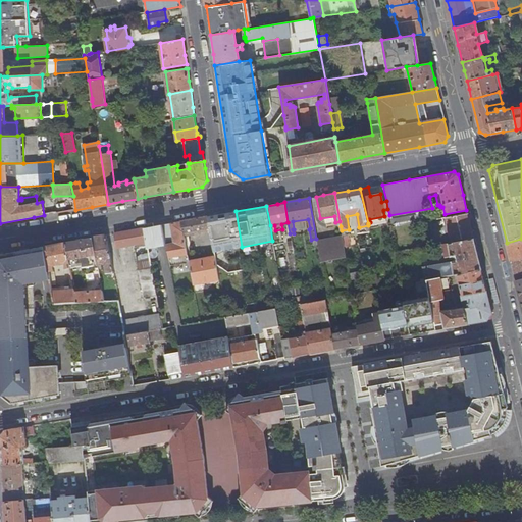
[(242,247),(236,211),(207,216),(209,229),(213,252),(242,247)]
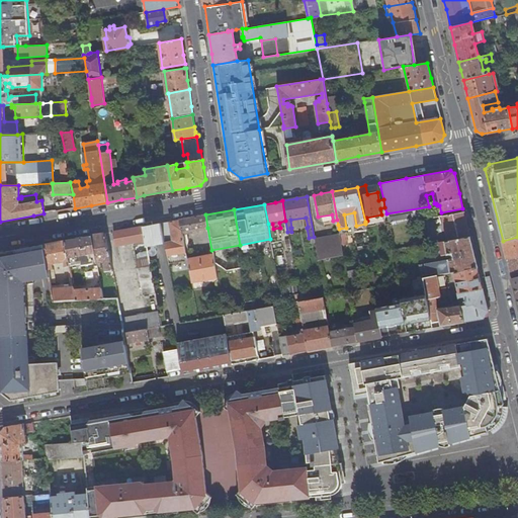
[(464,216),(463,211),(442,216),(447,240),(469,236),(468,233),(464,216)]
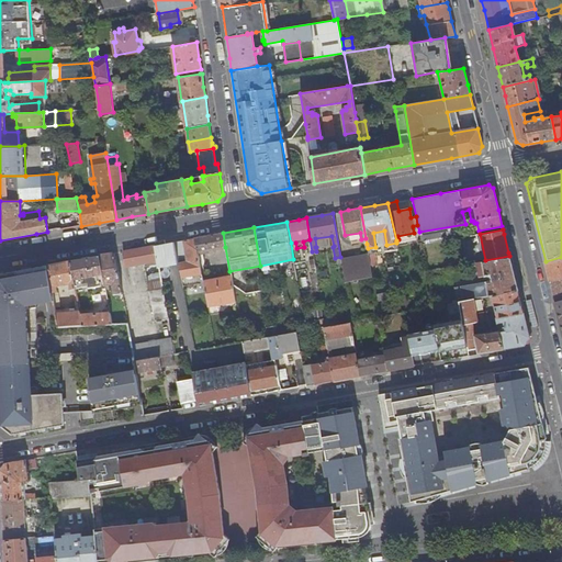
[(225,247),(223,233),(217,234),(194,238),(197,253),(198,253),(225,247)]
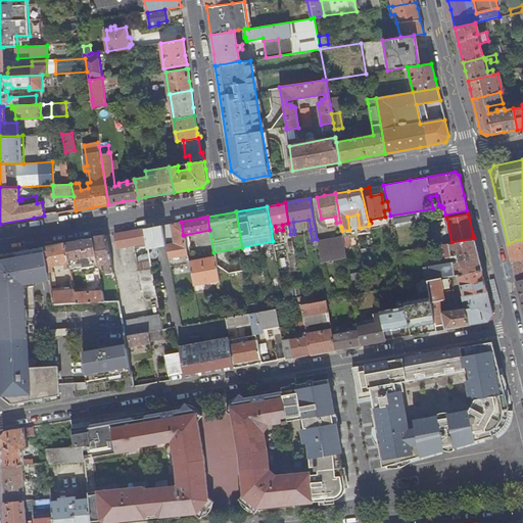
[(183,235),(181,222),(173,224),(162,225),(167,245),(169,258),(188,254),(184,235),(183,235)]
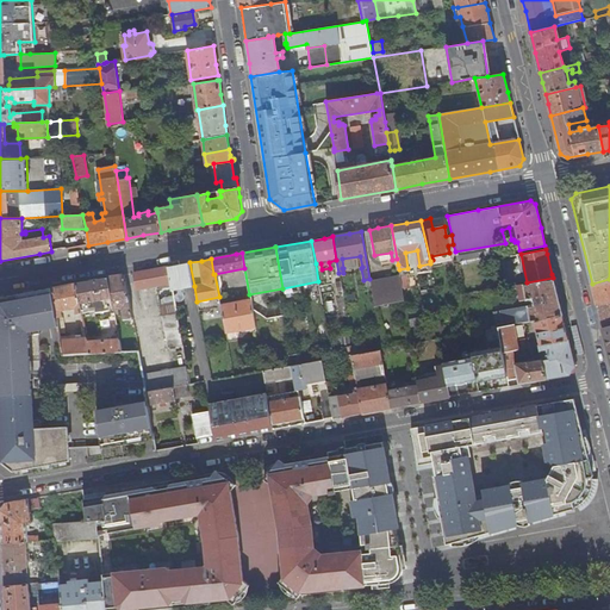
[(168,267),(172,282),(173,290),(194,286),(190,262),(187,263),(168,267)]
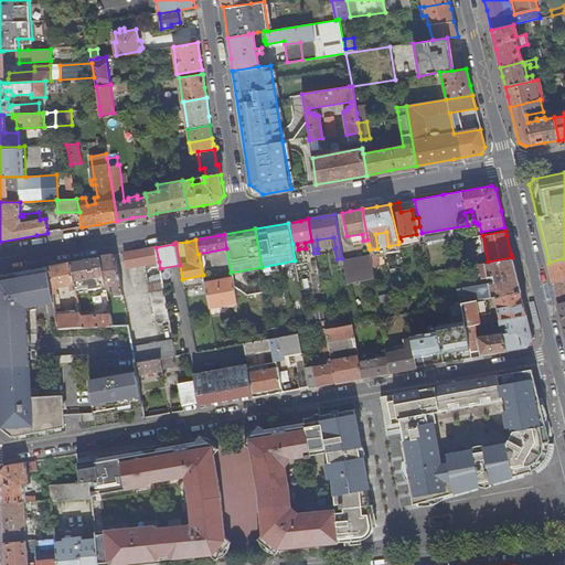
[(144,249),(125,253),(127,267),(159,262),(156,247),(144,249)]
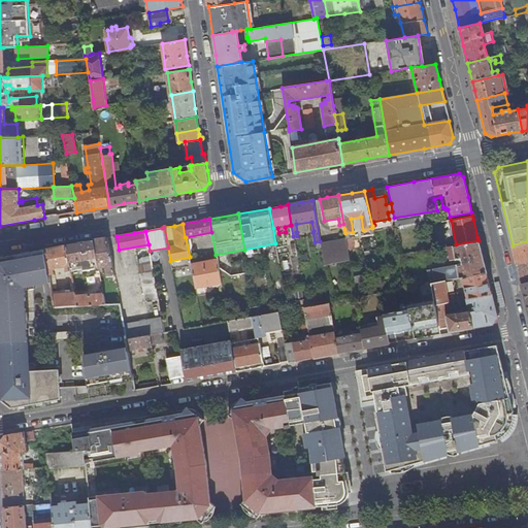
[(103,238),(94,240),(98,265),(99,268),(106,266),(108,276),(114,275),(108,237),(103,238)]
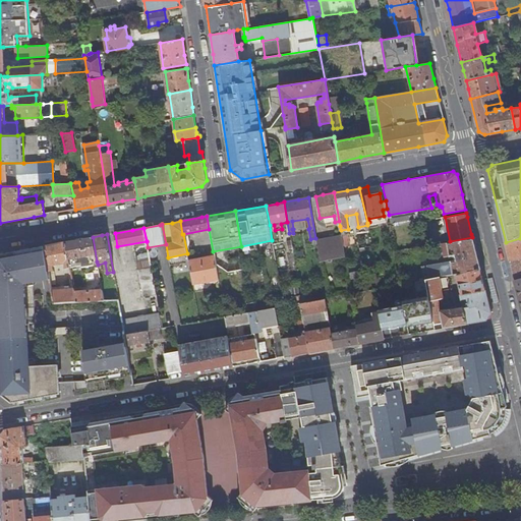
[(342,236),(316,240),(320,262),(345,256),(342,236)]
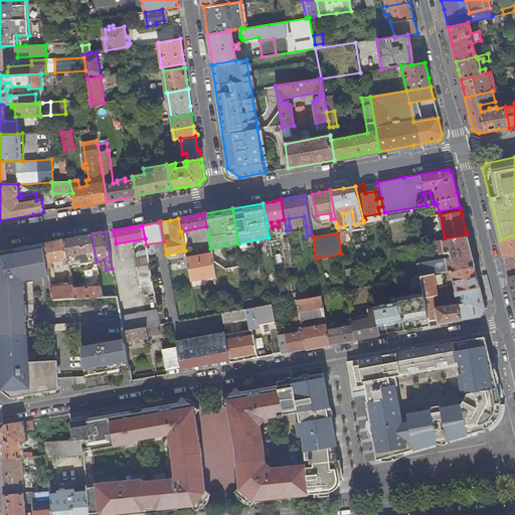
[(73,237),(64,239),(69,265),(79,263),(79,262),(90,260),(90,264),(93,263),(93,260),(96,259),(92,234),(87,235),(73,237)]
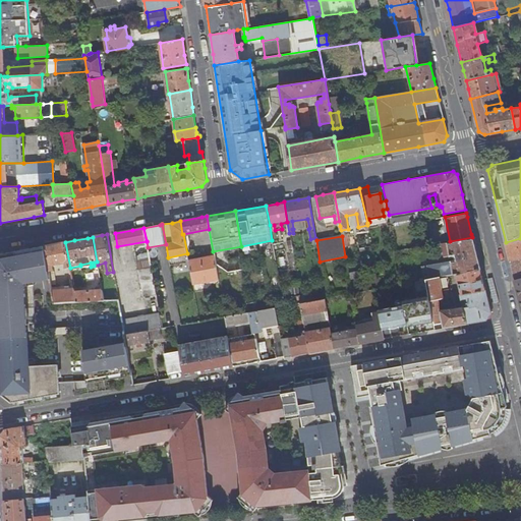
[(477,255),(472,237),(450,241),(442,243),(444,256),(455,254),(455,257),(453,257),(453,261),(426,266),(428,279),(438,277),(456,274),(480,269),(477,255)]
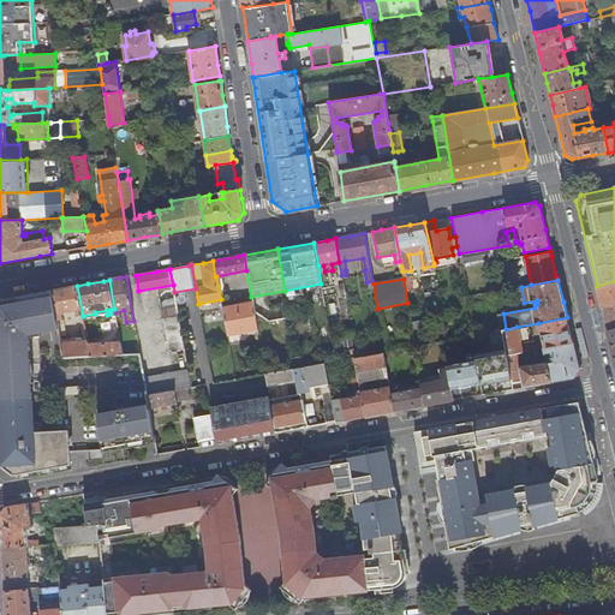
[(599,298),(602,308),(614,304),(614,281),(597,286),(599,298)]
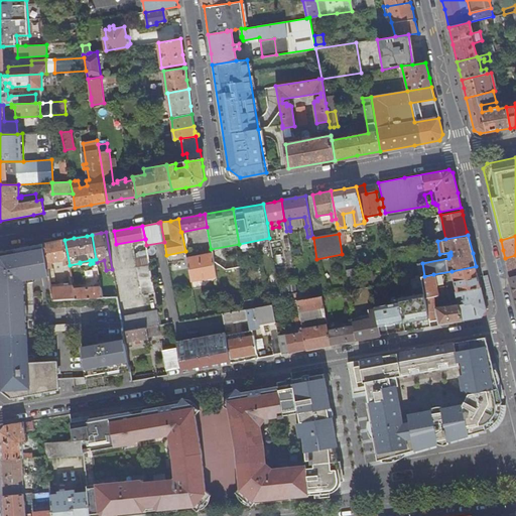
[(55,242),(44,244),(48,270),(52,269),(51,263),(65,261),(65,266),(70,265),(65,240),(55,242)]
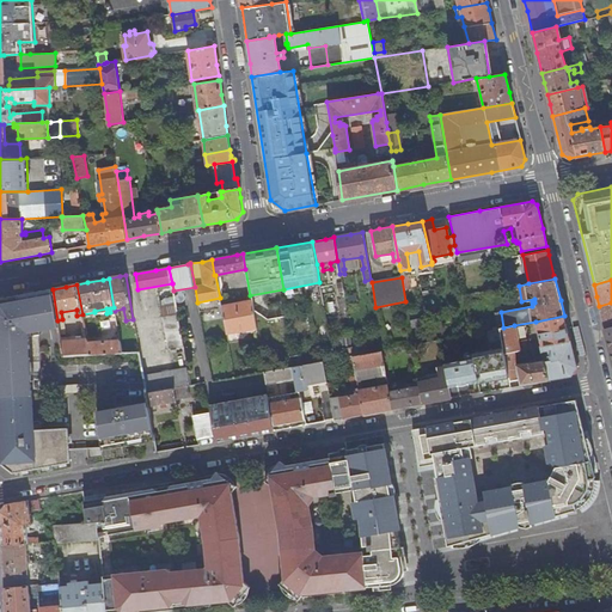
[(57,320),(53,289),(0,298),(0,397),(18,396),(43,395),(42,386),(40,331),(59,328),(57,320)]
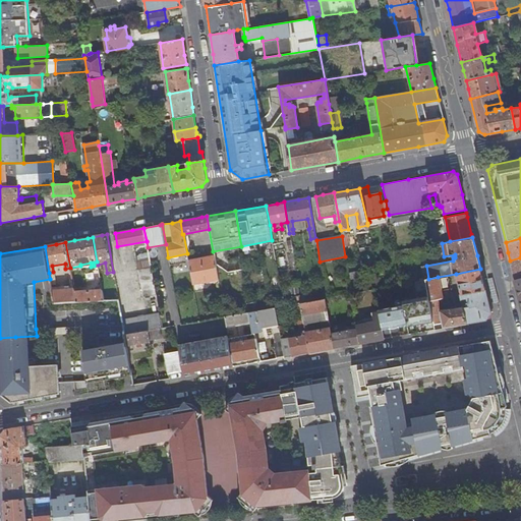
[(143,298),(156,295),(149,253),(140,255),(136,258),(136,261),(143,298)]
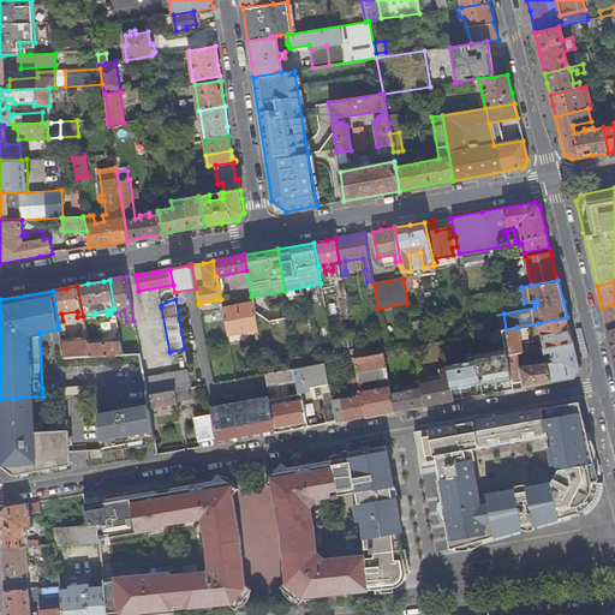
[(227,332),(227,335),(257,330),(252,304),(222,309),(227,332)]
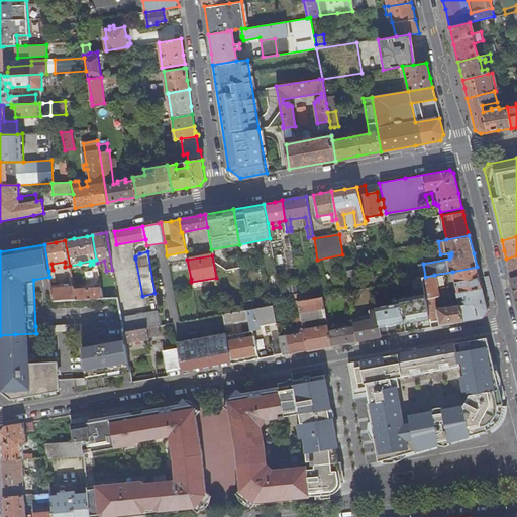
[(509,269),(511,278),(516,276),(516,255),(506,259),(509,269)]
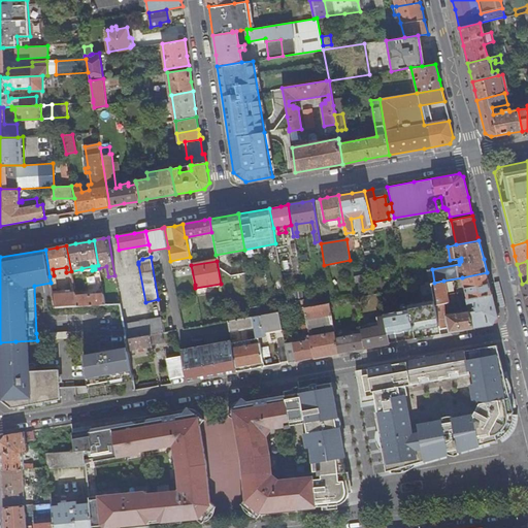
[(230,265),(232,273),(248,271),(245,262),(230,265)]
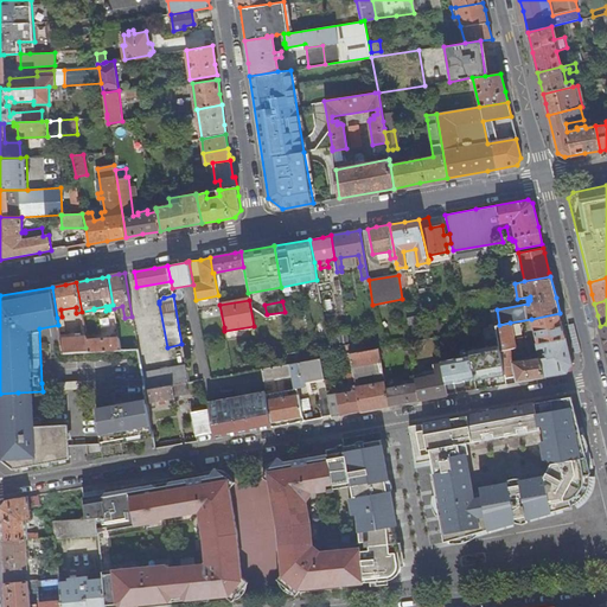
[(407,311),(409,325),(419,324),(416,308),(407,311)]
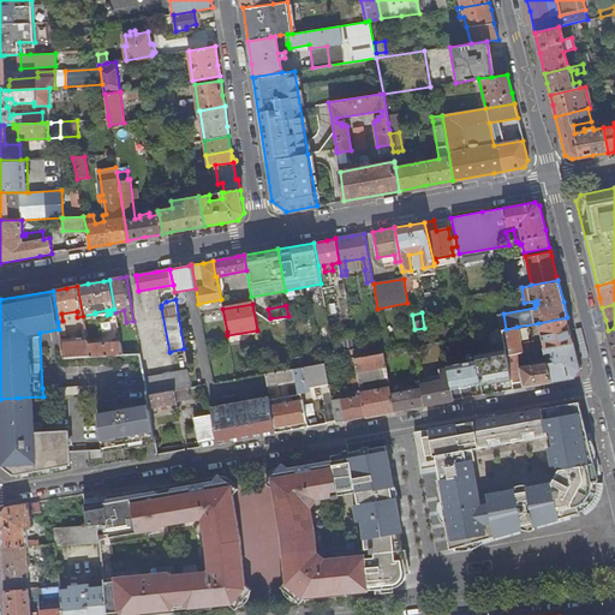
[(571,330),(567,317),(538,323),(544,347),(555,346),(573,342),(571,330)]
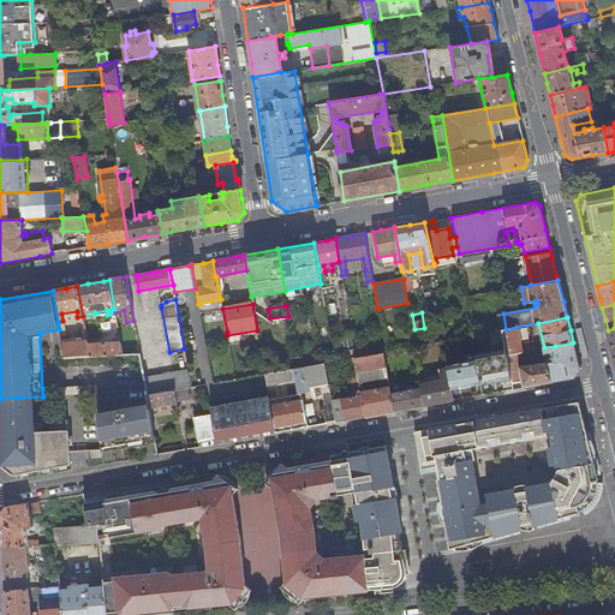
[(521,347),(517,327),(506,329),(502,330),(503,339),(507,356),(527,351),(533,350),(532,341),(524,344),(524,347),(521,347)]
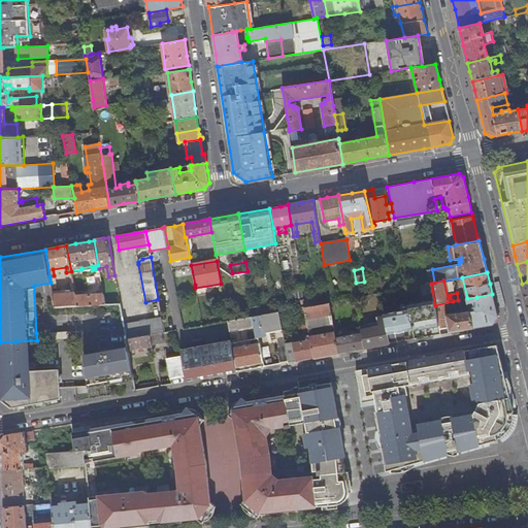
[(75,296),(75,293),(53,295),(55,308),(77,307),(75,296)]
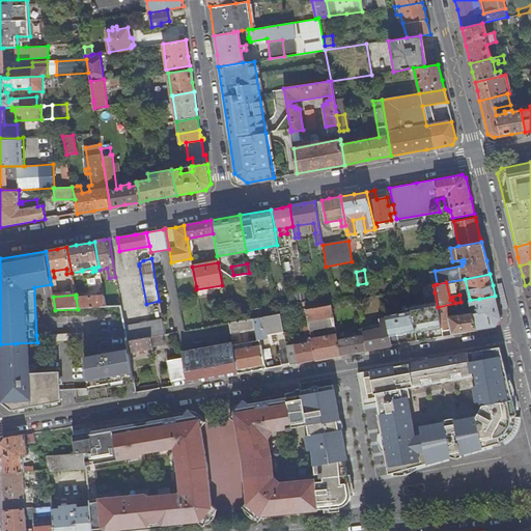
[(76,298),(78,309),(107,307),(105,296),(76,298)]
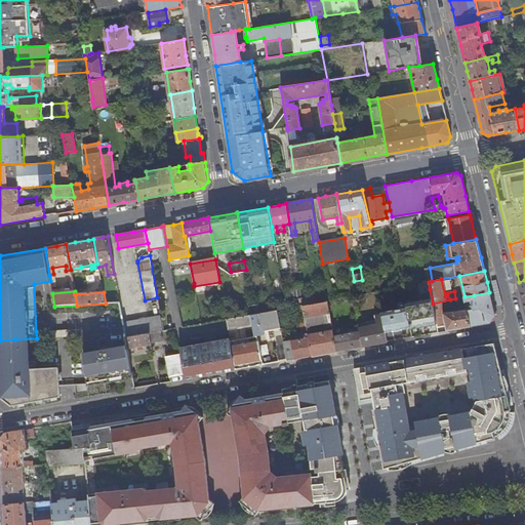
[(493,307),(489,292),(474,295),(465,296),(463,297),(465,303),(470,301),(471,307),(470,307),(470,310),(467,310),(470,326),(479,325),(490,323),(495,315),(493,307)]
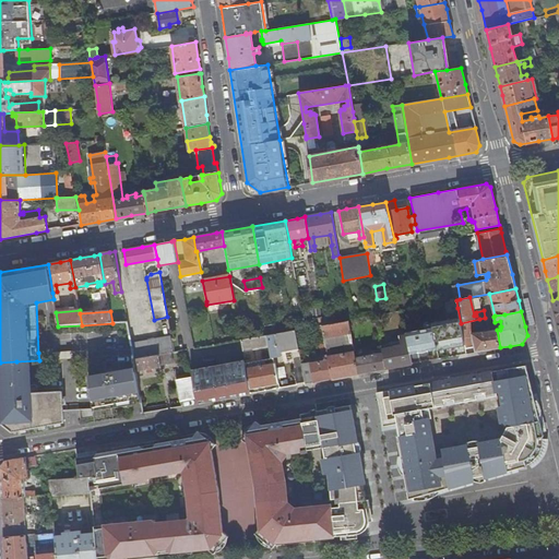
[(485,351),(500,347),(497,330),(496,330),(471,333),(470,326),(480,324),(479,319),(461,323),(465,348),(474,347),(475,353),(485,351)]
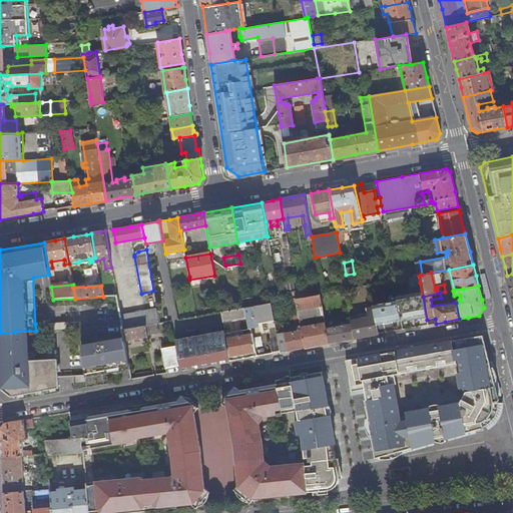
[(318,345),(329,344),(326,329),(320,294),(298,299),(296,299),(297,308),(299,318),(313,316),(315,326),(301,328),(304,348),(318,345)]
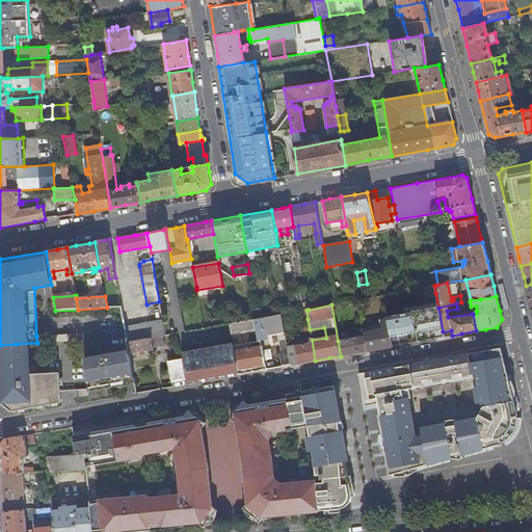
[(416,331),(417,335),(426,333),(425,328),(430,327),(429,318),(431,317),(429,307),(421,308),(422,315),(413,316),(416,331)]
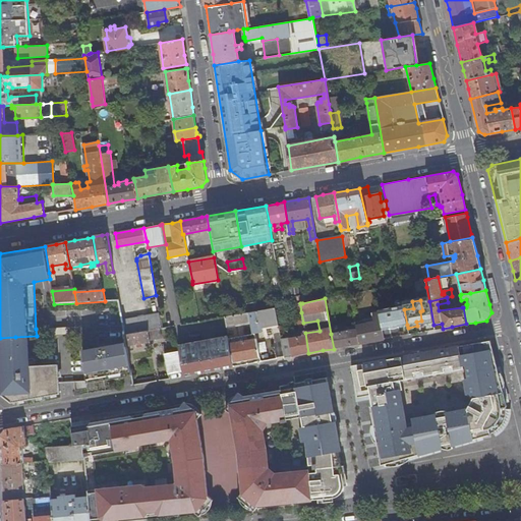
[(295,304),(292,304),(294,314),(301,312),(300,303),(298,303),(295,304)]
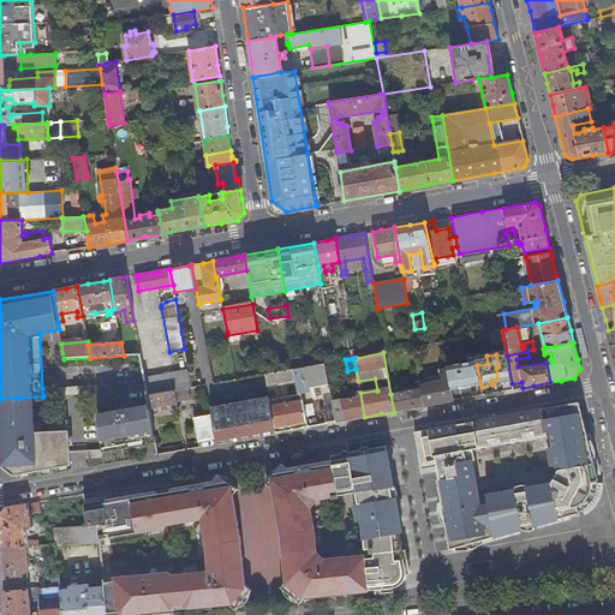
[(447,369),(451,389),(481,383),(477,365),(477,362),(464,364),(447,366),(447,369)]
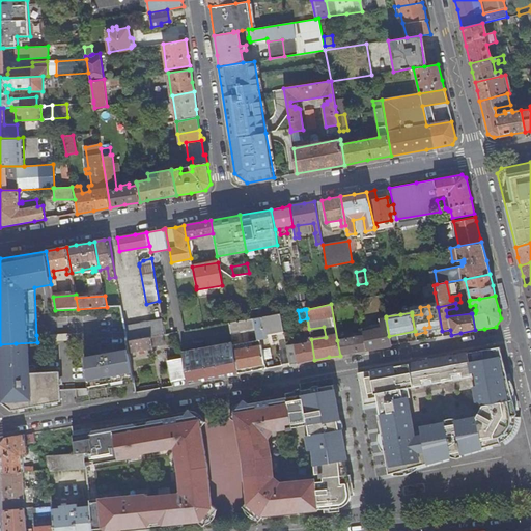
[(257,318),(255,318),(256,329),(255,329),(258,340),(261,340),(269,338),(268,333),(283,330),(280,313),(257,318)]
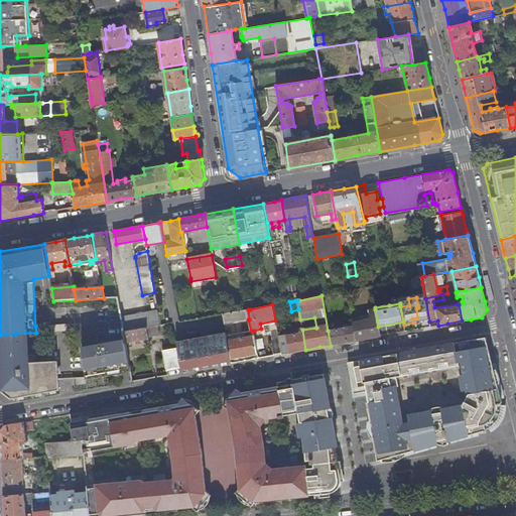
[(248,309),(223,314),(224,325),(248,319),(249,319),(248,309)]
